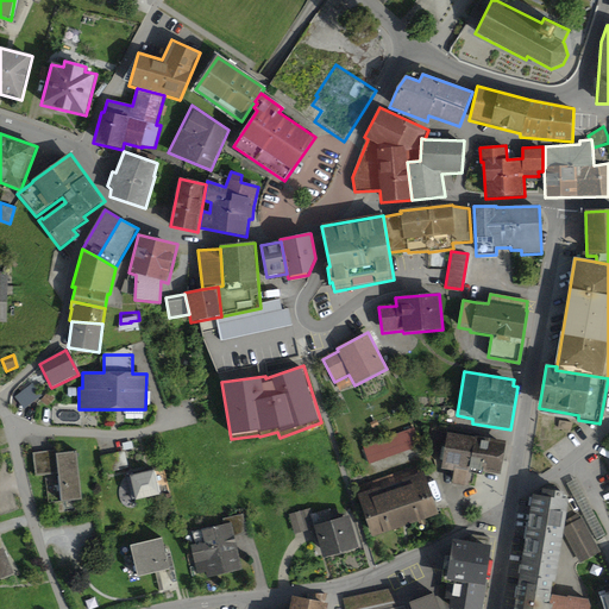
[(45,393),(36,381),(20,394),(30,406),(45,393)]
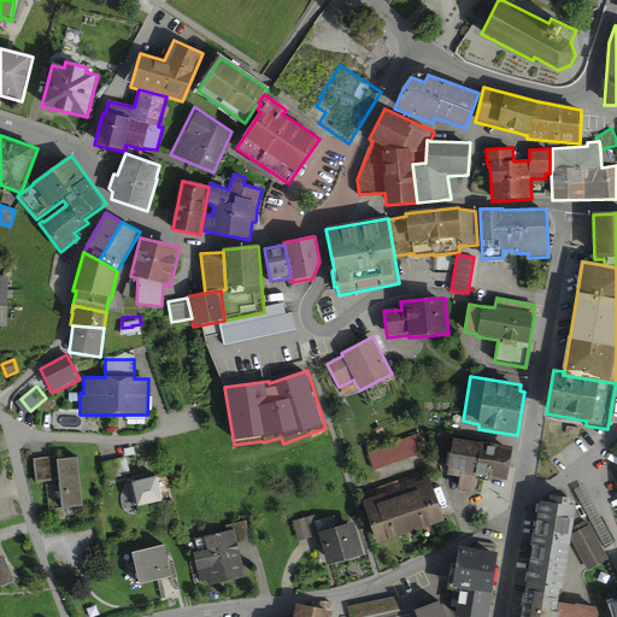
[(54,404),(48,398),(42,406),(48,411),(54,404)]
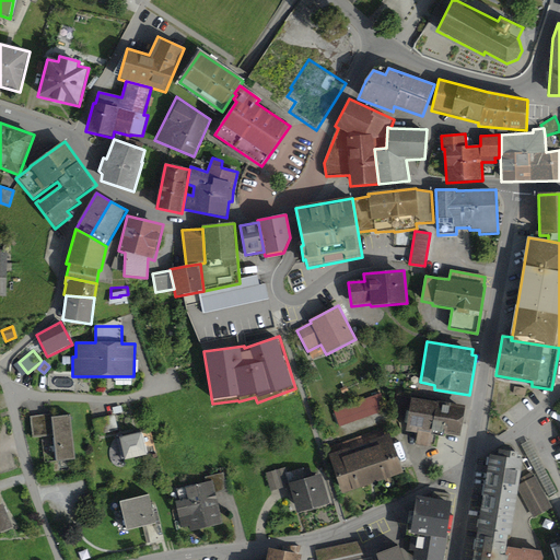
[(334,411),(339,428),(387,411),(381,394),(334,411)]
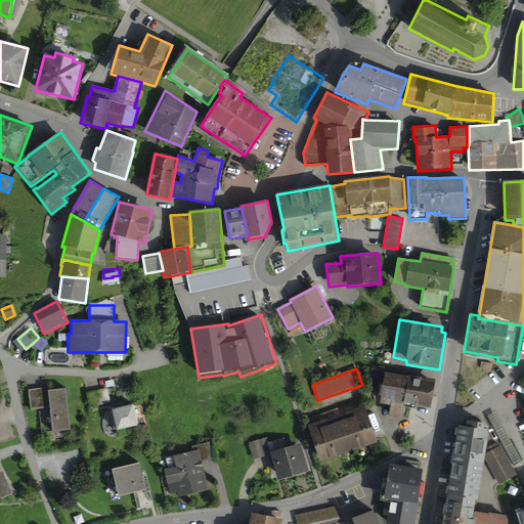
[(436,381),(384,373),(379,404),(391,406),(389,417),(402,419),(404,407),(416,409),(416,406),(431,409),(436,381)]
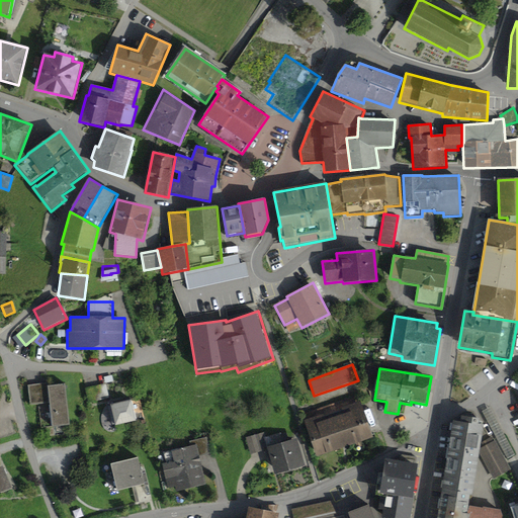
[(47,382),(28,385),(30,406),(50,404),(53,428),(70,426),(66,384),(48,386),(47,382)]
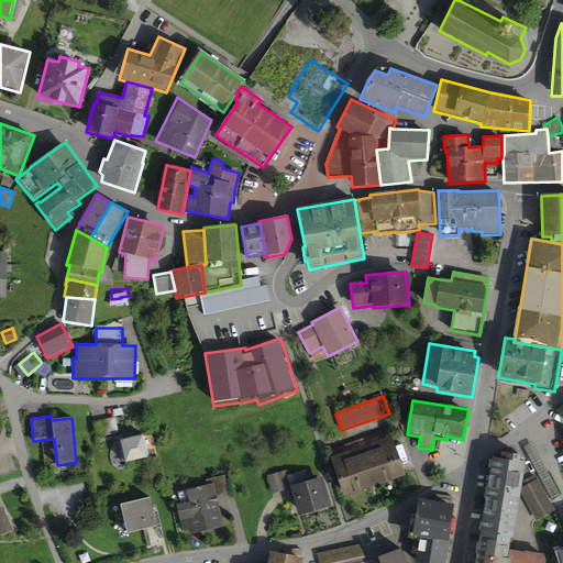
[(144,435),(120,440),(124,463),(148,459),(144,435)]
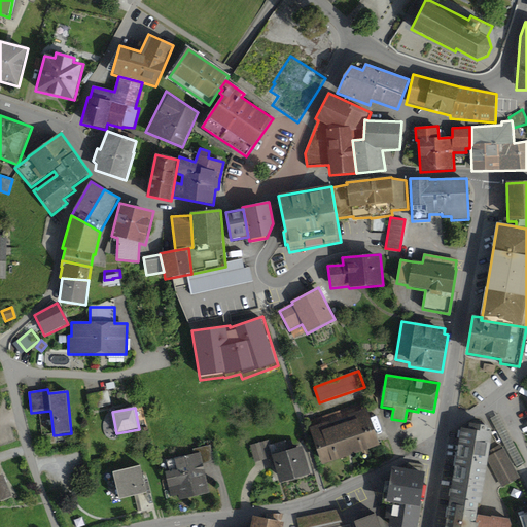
[(366,409),(309,428),(322,465),(380,446),(366,409)]
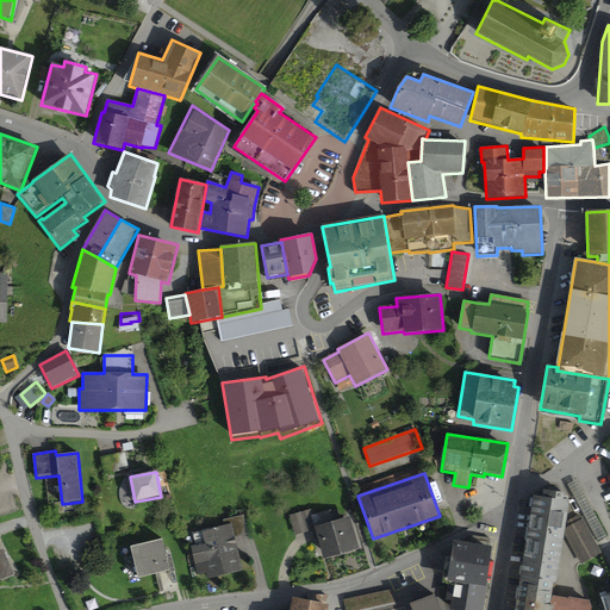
[(541,497),(533,496),(514,609),(591,609),(592,609),(590,602),(570,599),(570,601),(551,597),(553,584),(556,585),(565,534),(567,521),(571,502),(564,500),(565,493),(542,490),(541,497)]
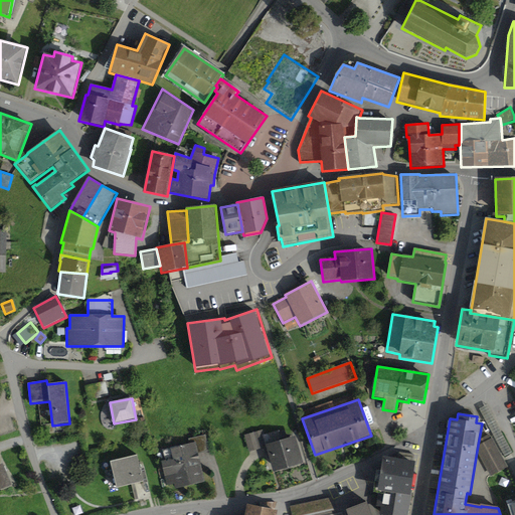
[(262,431),(244,436),(249,452),(266,447),(263,436),(262,431)]
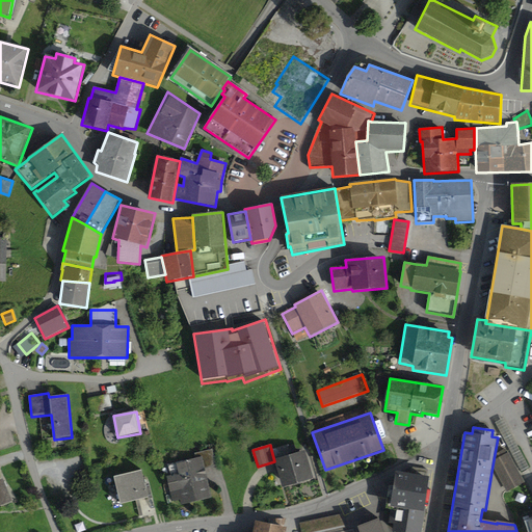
[(288,445),(271,450),(274,461),(283,488),(314,479),(306,451),(291,455),(288,445)]
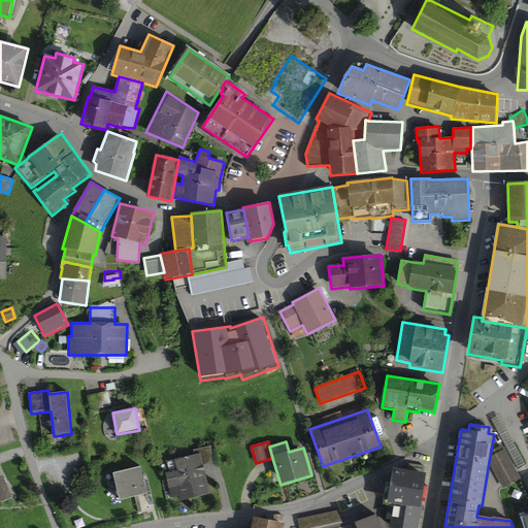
[(194,455),(167,461),(169,472),(165,473),(171,498),(178,496),(179,501),(210,494),(204,465),(216,463),(211,446),(193,450),(194,455)]
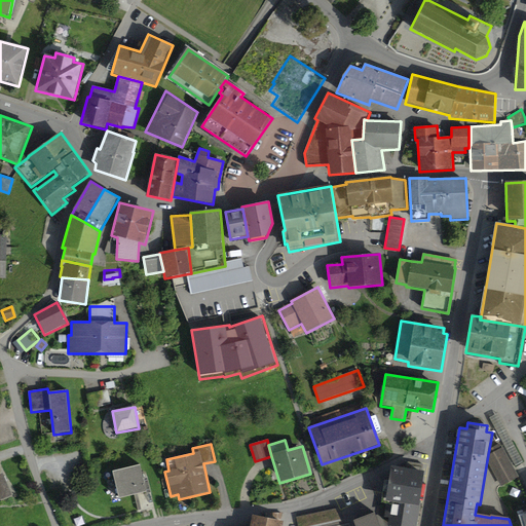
[(489,449),(487,460),(501,486),(519,478),(503,448),(501,448),(499,444),(489,449)]
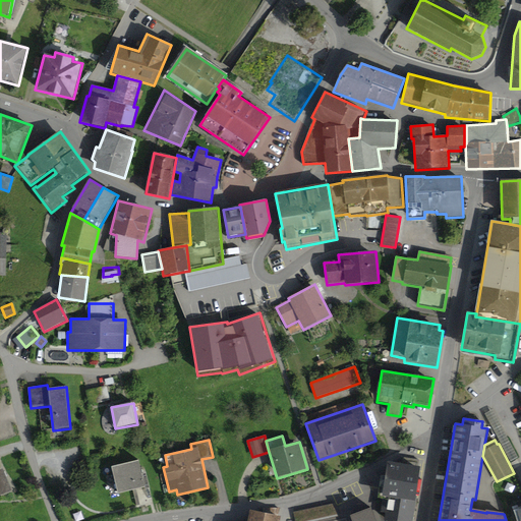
[(383,495),(415,500),(420,468),(417,467),(418,460),(403,457),(402,465),(388,462),(383,495)]
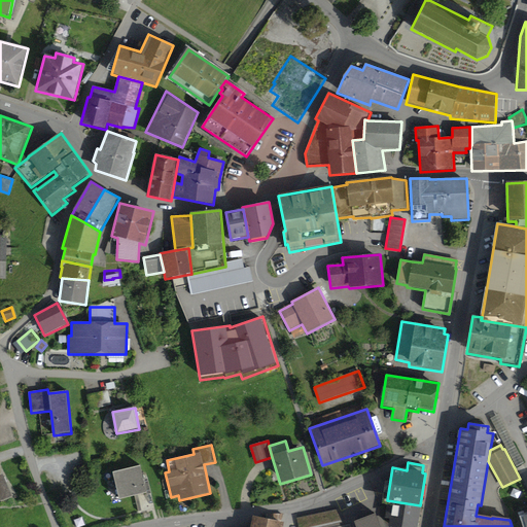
[(140,466),(112,472),(119,500),(147,494),(140,466)]
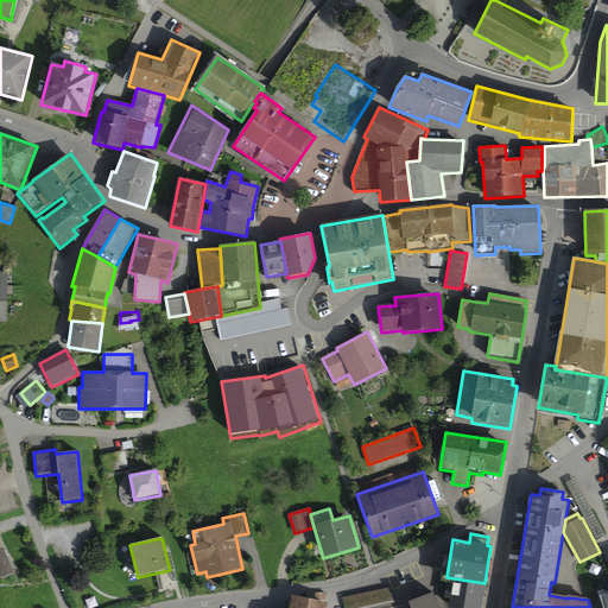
[(0,578),(14,572),(2,548),(1,549),(0,544),(0,578)]
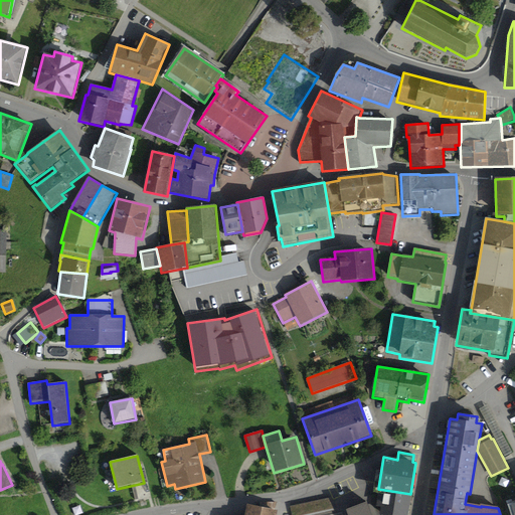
[(363,490),(358,478),(346,483),(350,495),(363,490)]
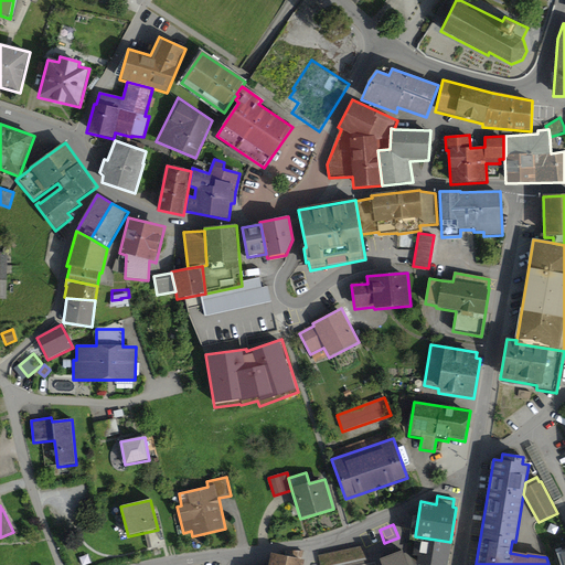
[(446,564),(450,542),(415,536),(413,556),(418,557),(417,564),(418,564),(446,564)]
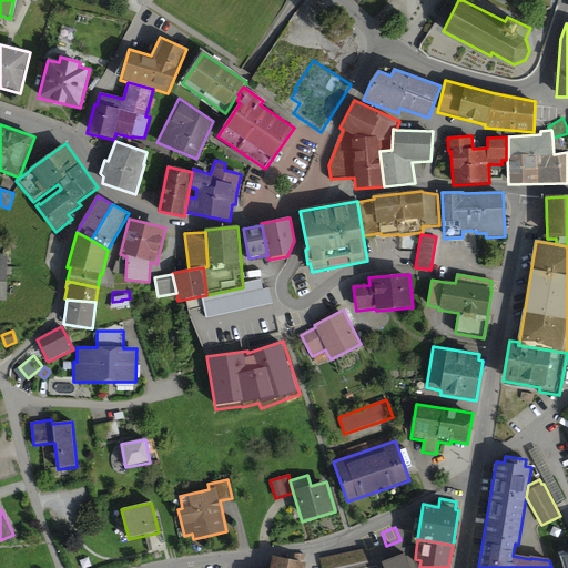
[(281,559),(273,557),(270,567),(304,567),(306,564),(301,563),(302,555),(282,553),(281,559)]
